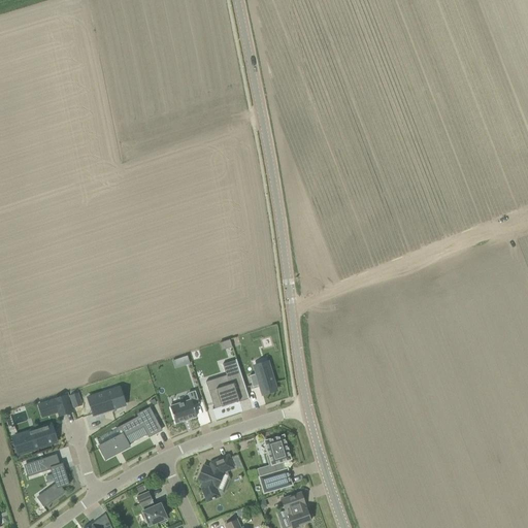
[(232,345),(230,339),(221,342),(222,349),(232,345)]
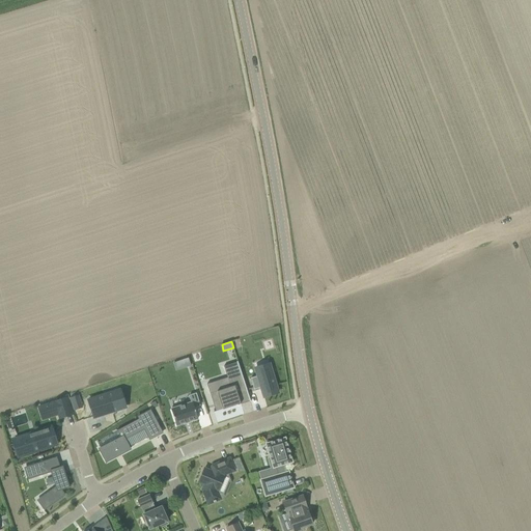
[(191,366),(189,358),(182,361),(184,368),(191,366)]
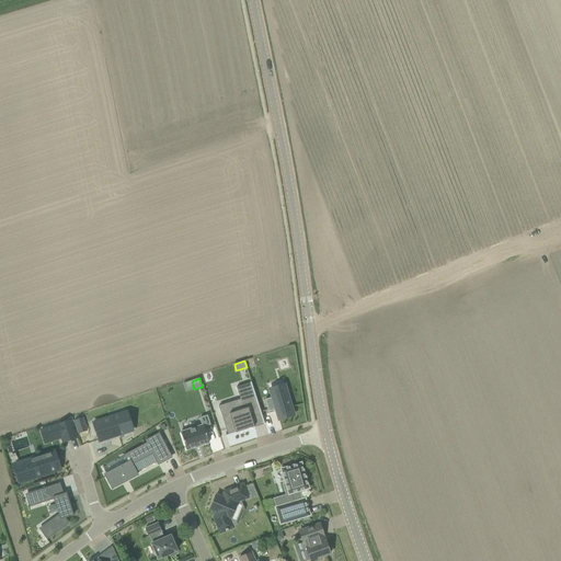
[(229,423),(227,423),(230,434),(245,430),(245,428),(255,426),(252,415),(262,412),(253,382),(238,387),(244,408),(226,414),(229,423)]
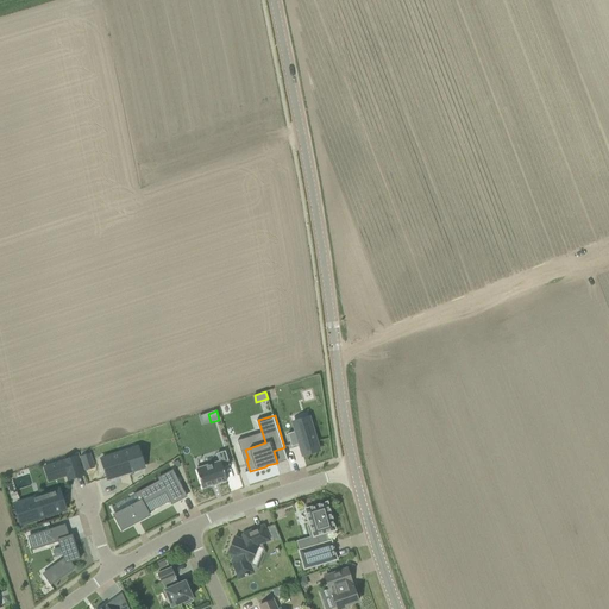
[(300,445),(303,456),(319,451),(312,425),(295,429),(296,432),(288,434),(292,447),(300,445)]
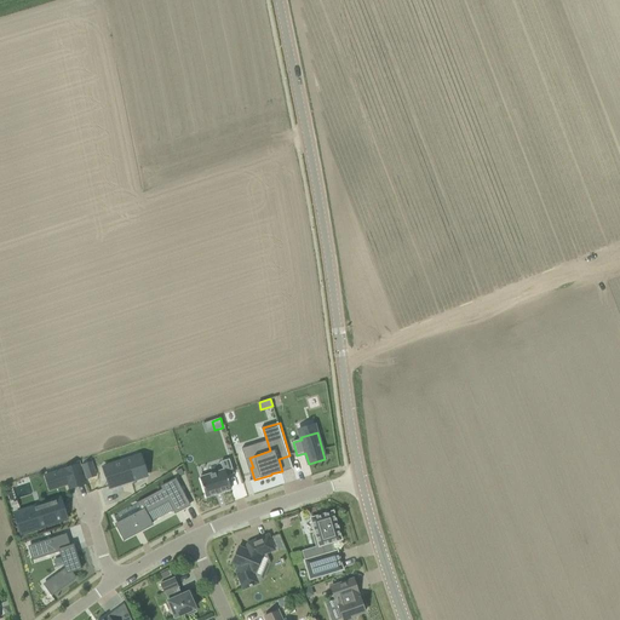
[(92,458),(81,461),(87,480),(98,476),(92,458)]
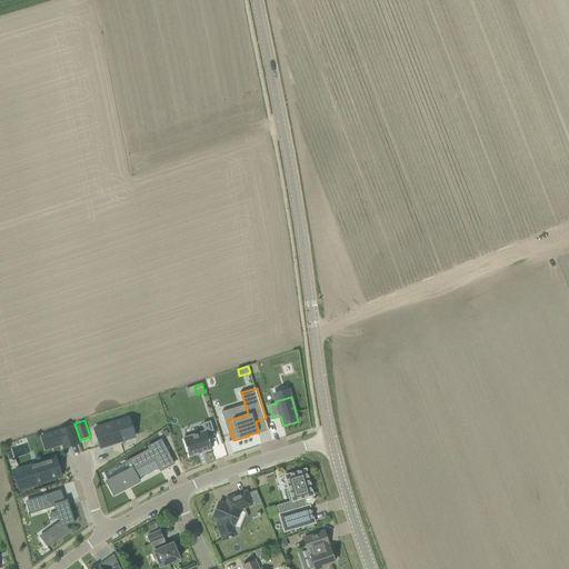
[(128,439),(121,420),(95,429),(101,448),(128,439)]
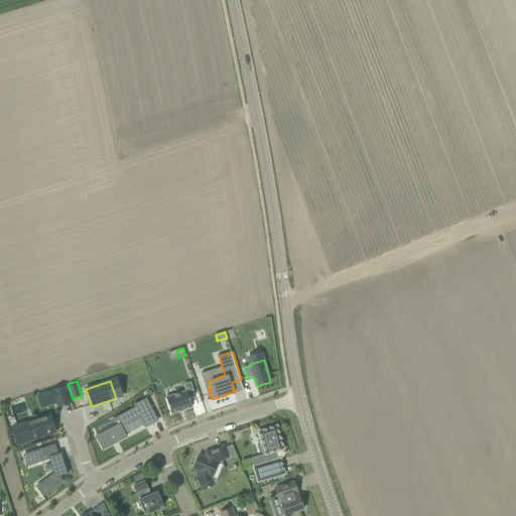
[(192,407),(188,396),(195,394),(190,382),(183,385),(186,391),(166,398),(171,414),(192,407)]
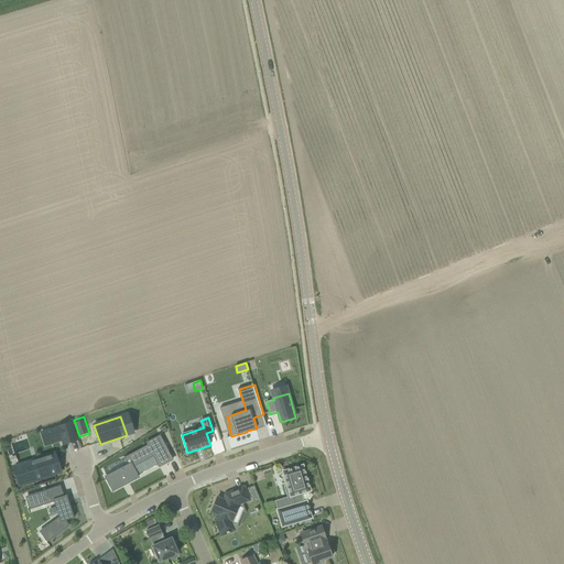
[(77,441),(72,423),(58,426),(64,444),(77,441)]
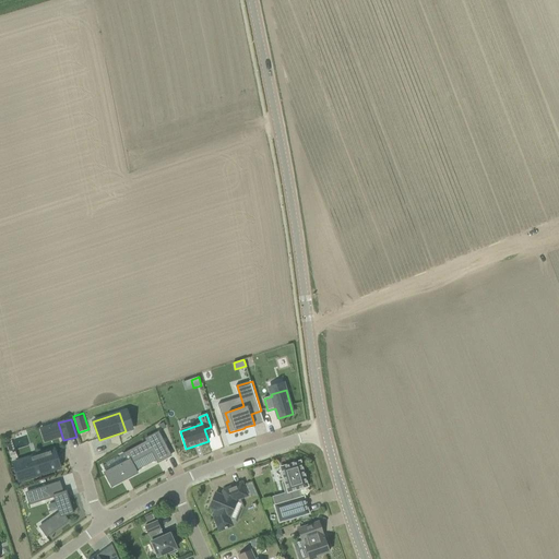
[(157,463),(170,455),(158,432),(145,439),(146,441),(123,453),(128,461),(105,473),(111,486),(121,480),(121,479),(127,477),(127,478),(137,473),(132,463),(153,452),(157,463)]
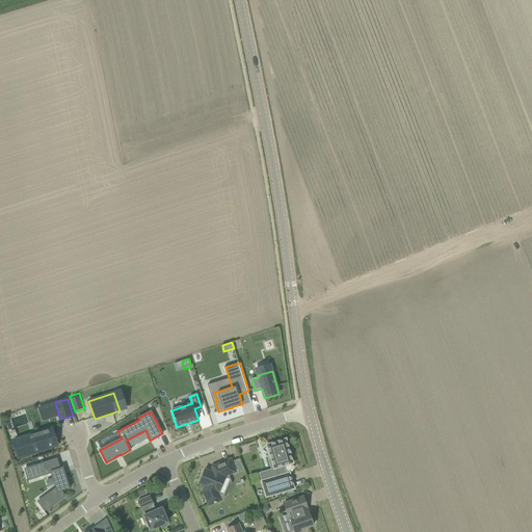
[(9,440),(17,460),(58,447),(52,426),(9,440)]
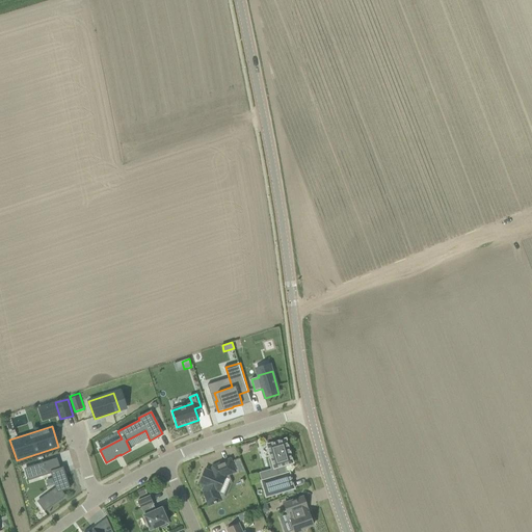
[(266,498),(294,489),(290,473),(287,474),(284,466),(293,463),(286,439),(267,445),(271,459),(268,459),(271,468),(273,468),(273,469),(276,469),(278,476),(261,481),(266,498)]
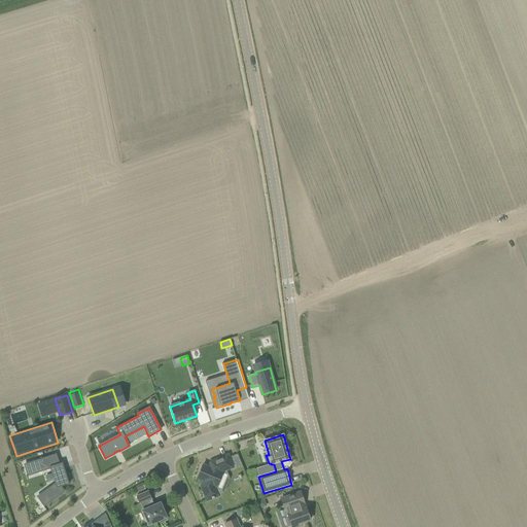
[(70,484),(64,467),(63,468),(62,464),(60,464),(59,461),(58,461),(56,455),(57,455),(57,454),(26,463),(28,472),(36,470),(37,473),(51,468),(57,483),(38,495),(39,497),(38,498),(44,506),(64,493),(61,489),(63,488),(61,486),(63,485),(64,486),(70,484)]
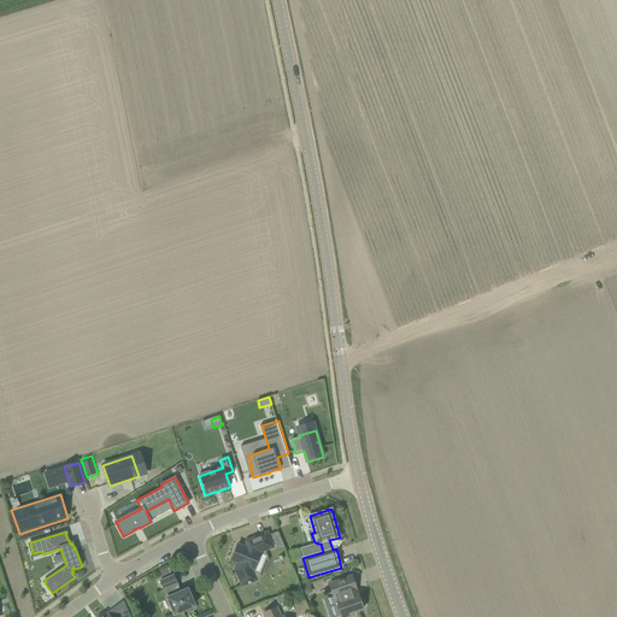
[(274,547),(268,533),(247,541),(245,547),(238,545),(231,560),(238,563),(235,569),(242,586),(248,583),(248,585),(251,583),(251,582),(257,580),(252,569),(254,570),(260,553),(259,553),(274,547)]
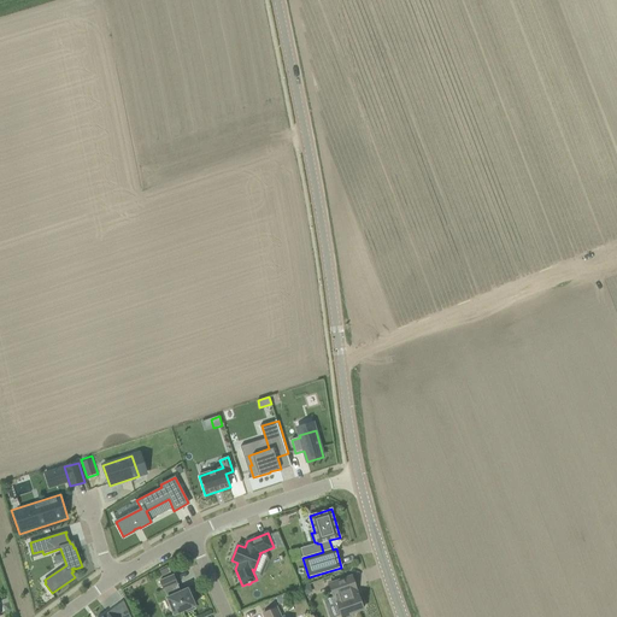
[(174,575),(159,582),(164,591),(168,598),(166,598),(175,615),(186,610),(187,612),(194,609),(194,606),(195,605),(188,589),(181,592),(177,585),(178,585),(174,575)]
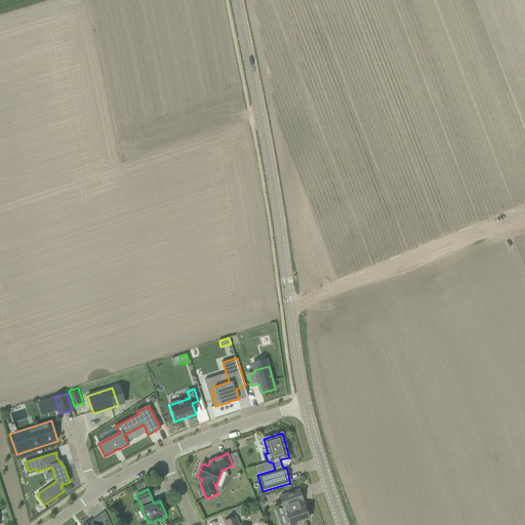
[(306,509),(304,501),(299,490),(280,497),(284,508),(285,508),(290,524),(297,524),(301,524),(300,521),(309,518),(309,516),(310,515),(308,508),(306,509)]
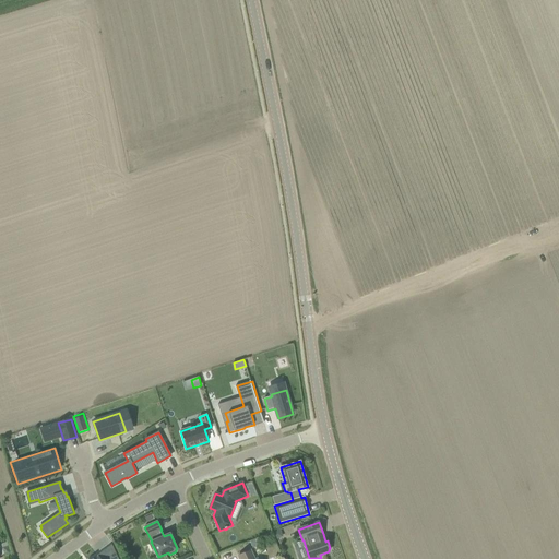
[(252,548),(260,545),(257,538),(249,542),(252,548)]
